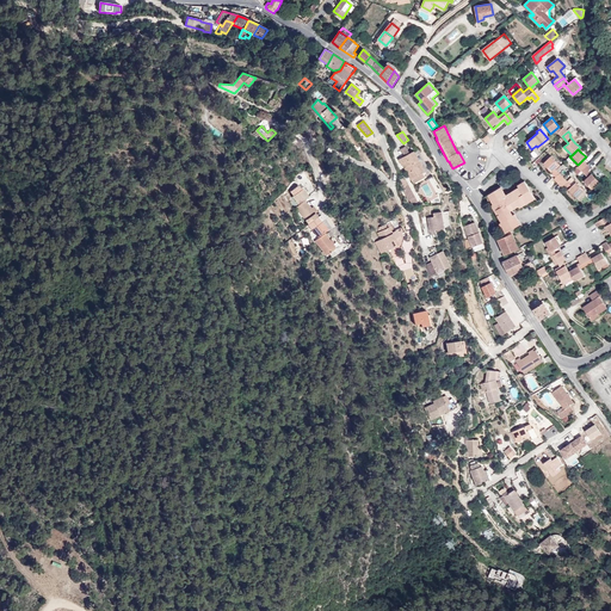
[(399,159),(402,166),(406,164),(407,167),(406,168),(412,179),(424,173),(425,177),(427,176),(414,150),(409,153),(405,156),(399,159)]
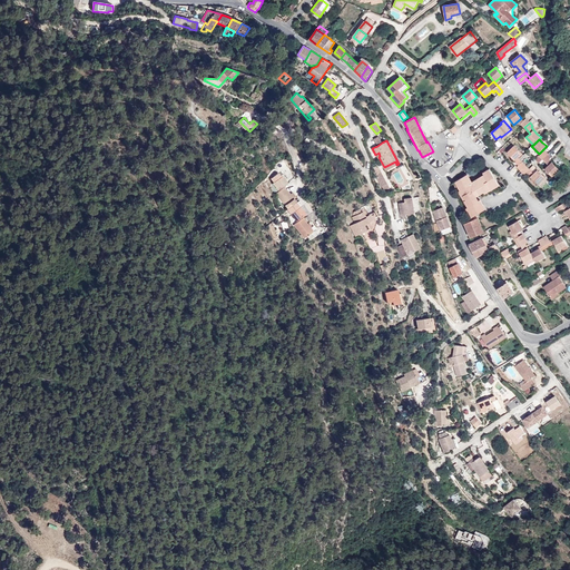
[(518,157),(522,154),(514,146),(508,153),(514,160),(518,157)]
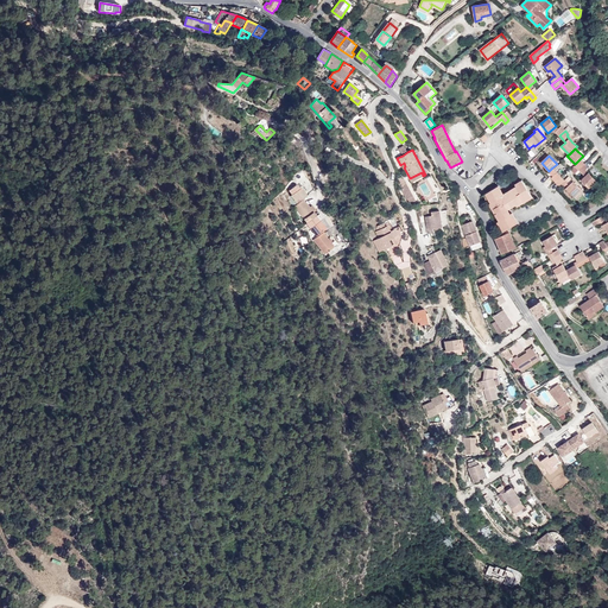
[(597,182),(586,170),(588,168),(584,164),(578,170),(586,176),(581,181),(589,189),(594,185),(597,182)]
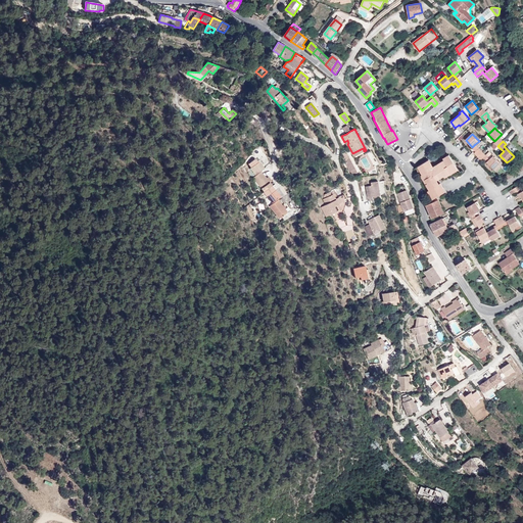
[(483,151),(479,148),(476,151),(474,153),(478,156),(483,151)]
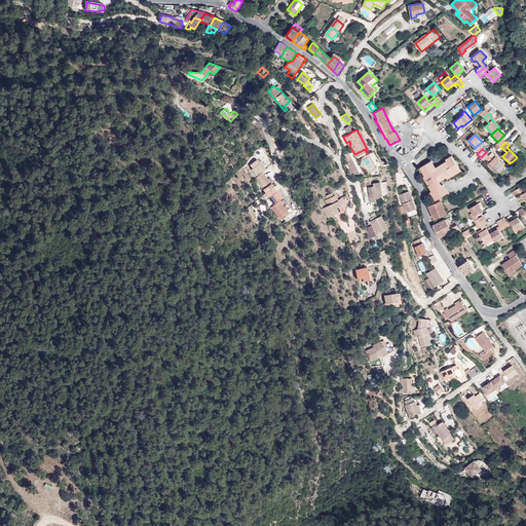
[(492,160),(489,156),(486,152),(481,157),(484,161),(486,159),(496,171),(503,164),(496,157),(492,160)]
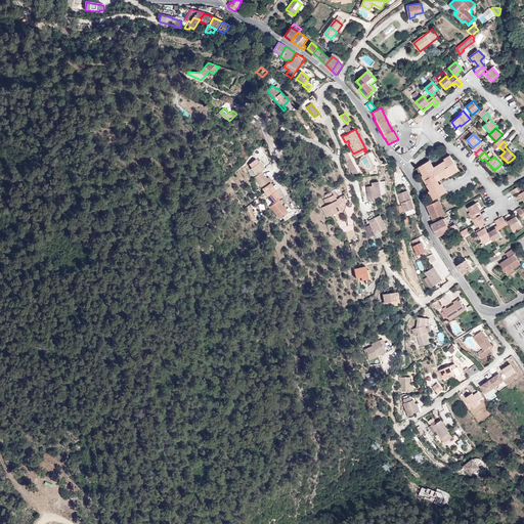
[(358,173),(348,154),(345,156),(349,164),(347,165),(352,174),(358,173)]
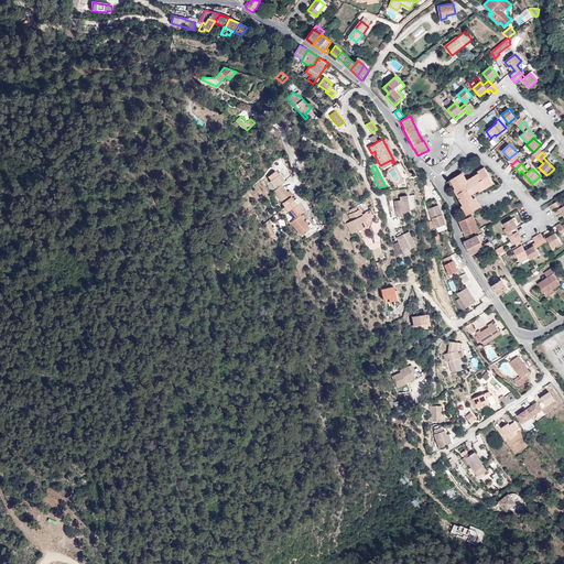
[(463,173),(451,180),(456,188),(454,190),(463,205),(462,206),(467,215),(472,213),(481,207),(475,197),(474,198),(472,195),(479,190),(480,192),(495,183),(485,167),(478,171),(479,173),(467,181),(463,173)]
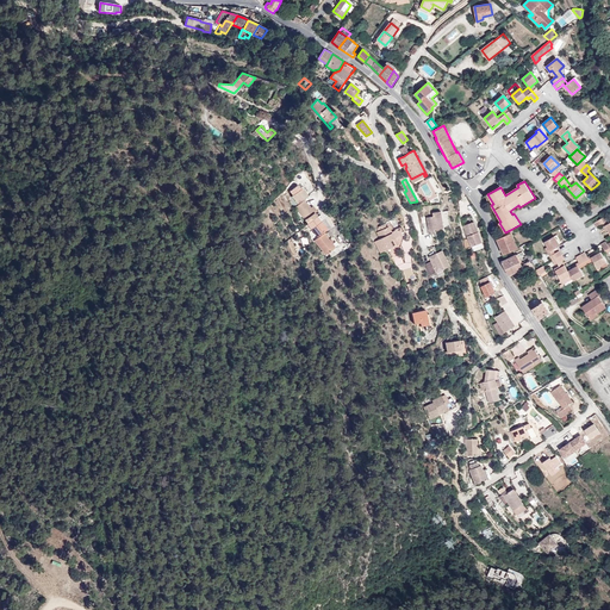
[(302,188),(292,197),(298,204),(309,195),(302,188)]
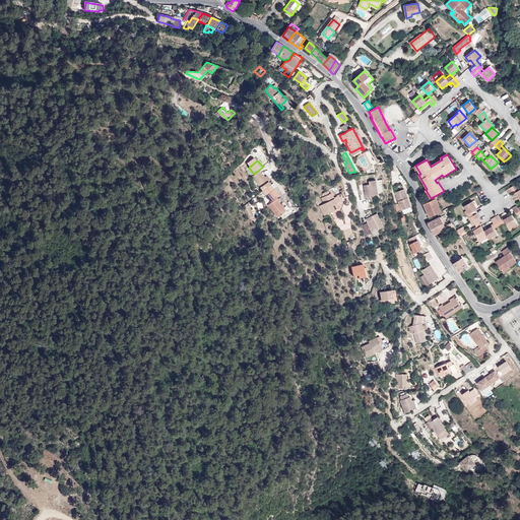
[(500,165),(498,163),(491,169),(494,171),(500,165)]
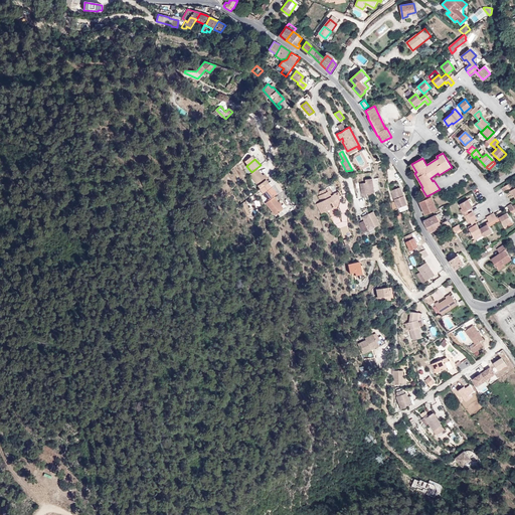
[(258,169),(249,175),(260,189),(267,184),(265,181),(266,180),(262,175),(258,169)]
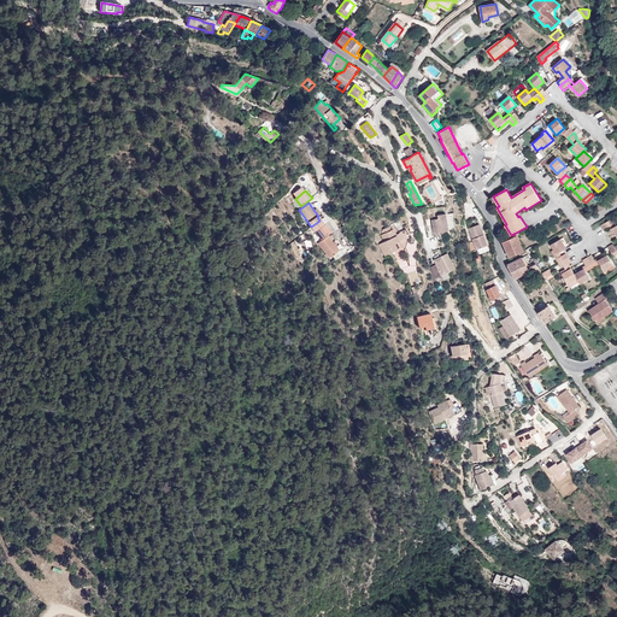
[(439,218),(433,219),(434,233),(448,231),(446,213),(439,215),(439,218)]
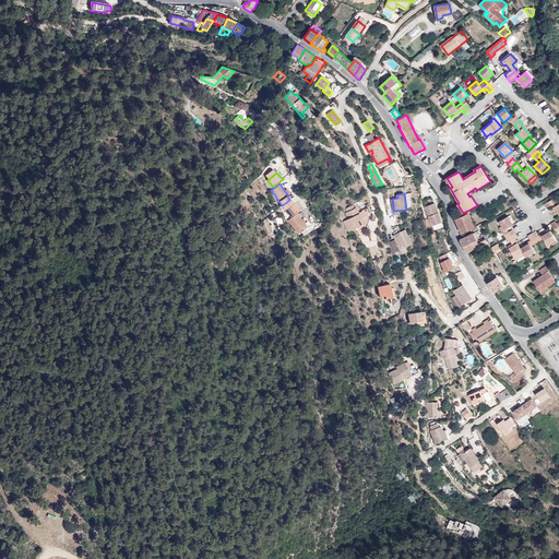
[(282,205),(290,217),(300,210),(294,203),(290,199),(289,200),(282,205)]
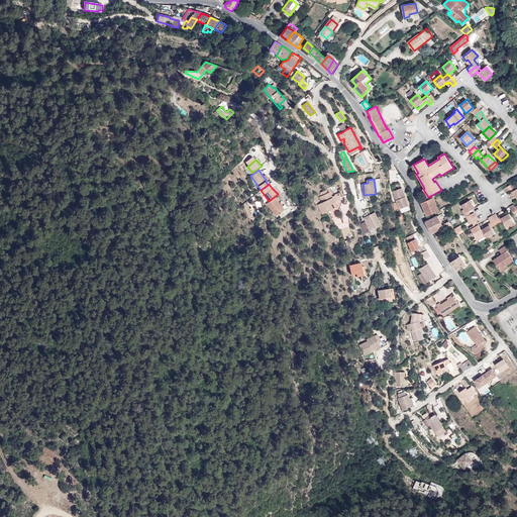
[(516,188),(515,190),(512,184),(504,189),(506,193),(510,190),(512,190),(515,196),(516,198),(516,188)]
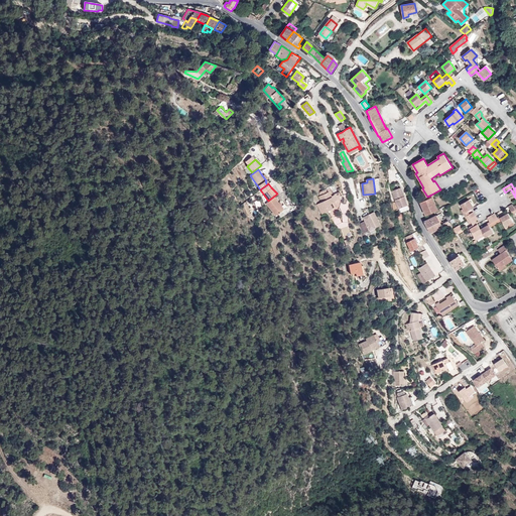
[(401,187),(392,190),(399,209),(408,206),(401,187)]
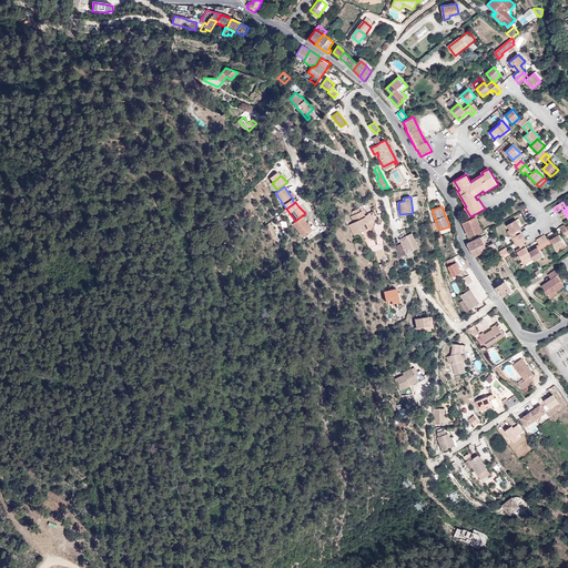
[(364,216),(362,211),(359,212),(358,209),(353,211),(351,216),(354,222),(348,225),(354,235),(369,227),(367,222),(364,216)]
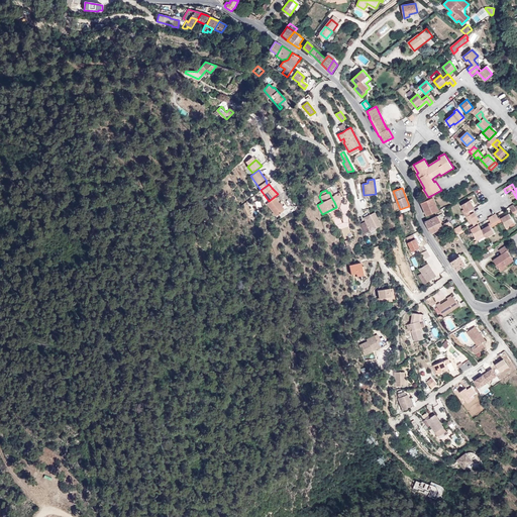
[(344,199),(340,192),(334,195),(337,201),(338,202),(344,199)]
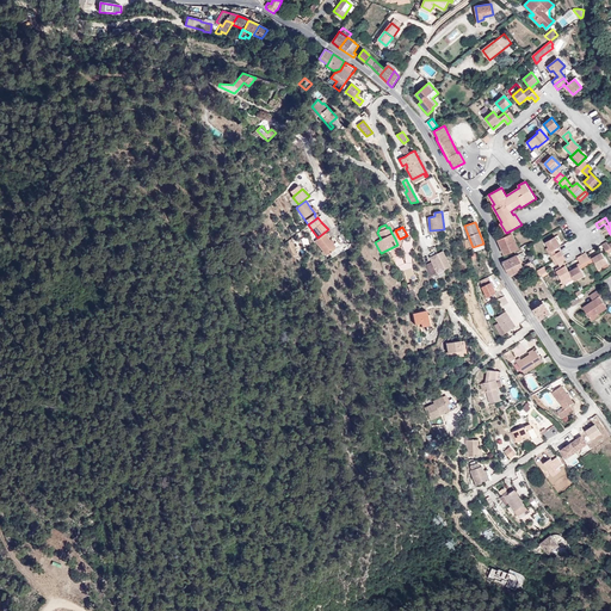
[(337,247),(325,234),(315,241),(327,255),(329,253),(333,258),(341,251),(338,246),(337,247)]
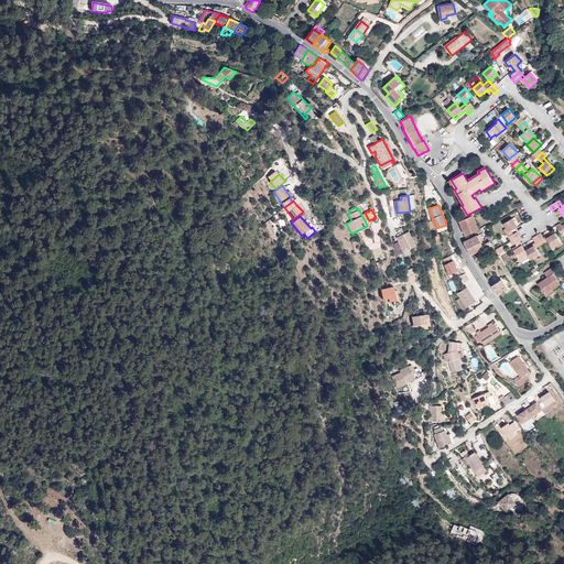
[(479,230),(473,216),(468,218),(459,221),(466,236),(479,230)]
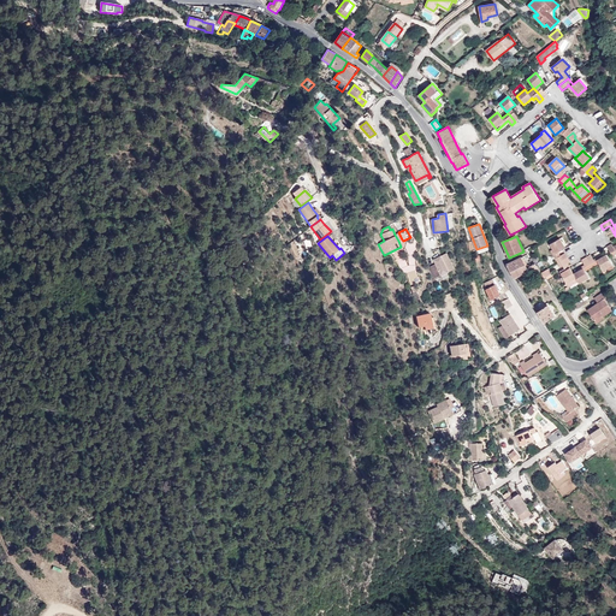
[(566,248),(561,238),(550,244),(552,249),(556,254),(558,252),(566,248)]
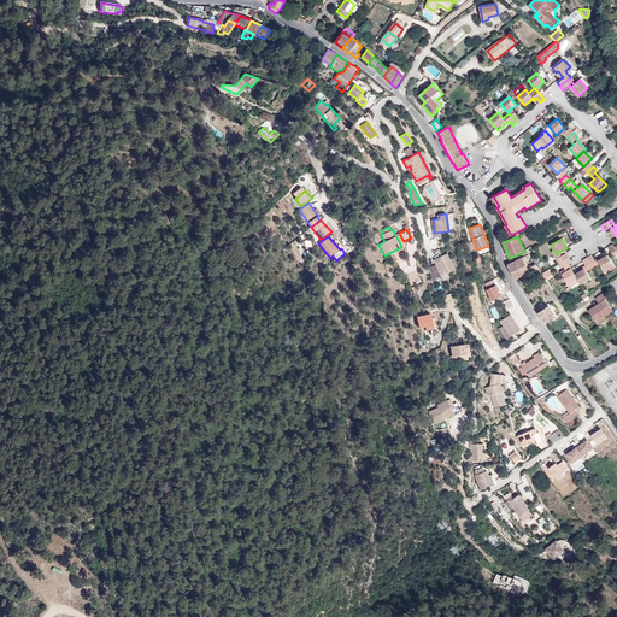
[(456,269),(448,253),(434,259),(436,264),(430,268),(435,280),(436,278),(456,269)]
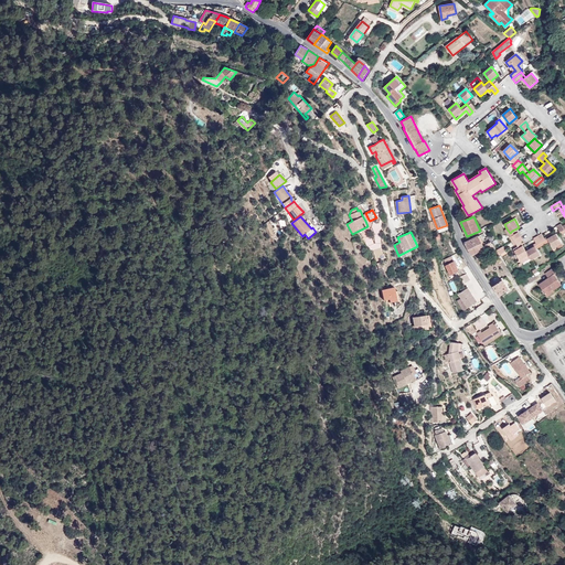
[(544,237),(542,233),(537,236),(542,243),(543,245),(547,243),(544,237)]
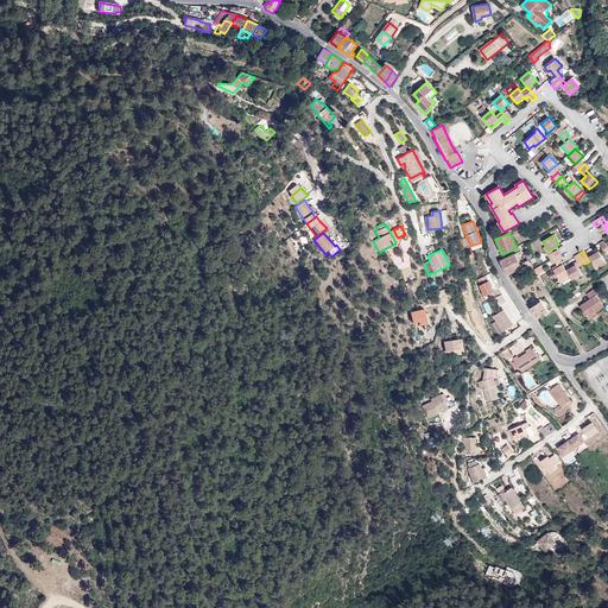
[(607,265),(599,251),(594,254),(589,257),(591,260),(595,266),(600,264),(601,267),(607,265)]
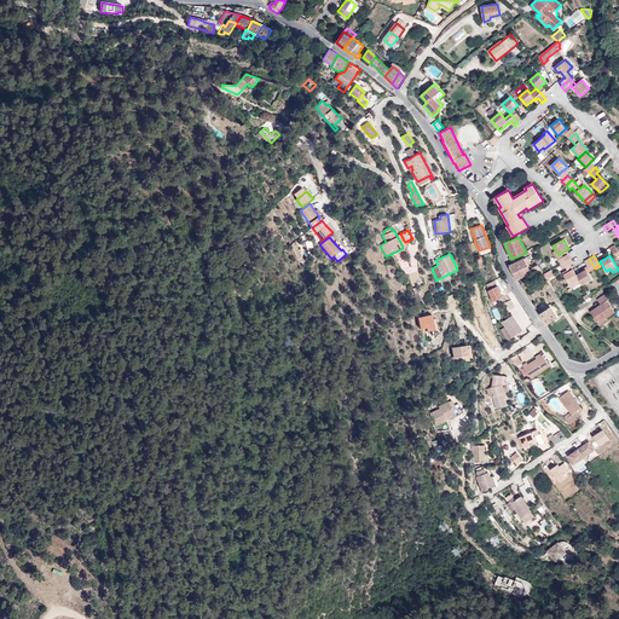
[(530,268),(525,259),(509,266),(516,279),(532,272),(530,268)]
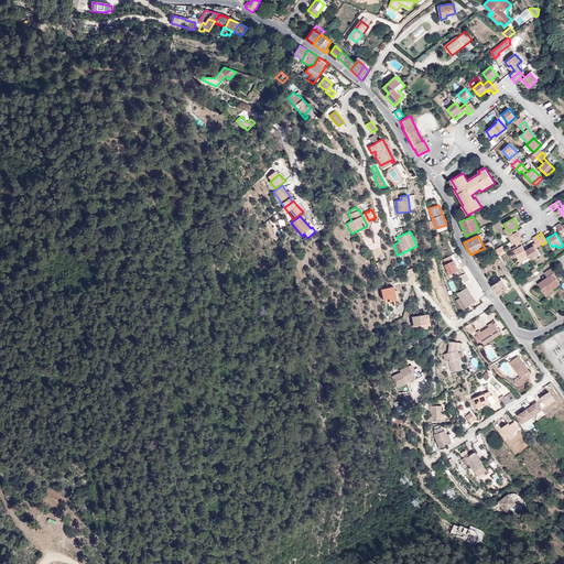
[(520,241),(522,240),(520,236),(513,239),(511,241),(513,246),(516,243),(520,241)]
